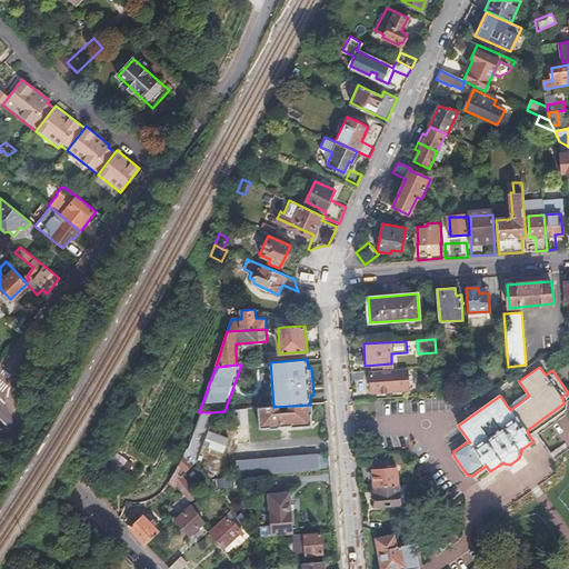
[(395,369),(370,371),(372,392),(397,391),(409,390),(408,368),(395,369)]
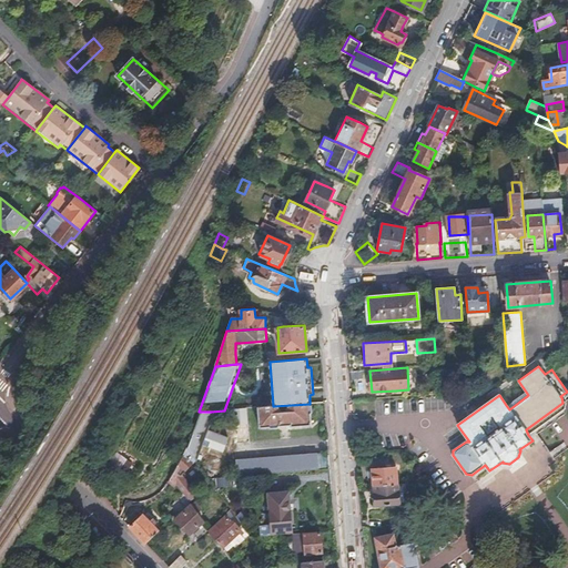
[(526,392),(506,405),(509,409),(528,395),(526,392)]
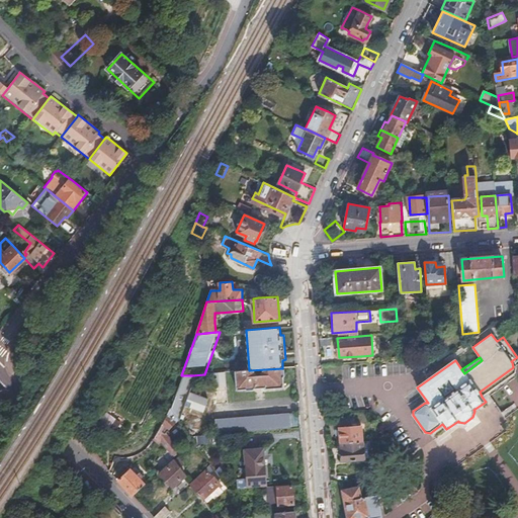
[(516,371),(513,367),(480,392),(482,397),(516,371)]
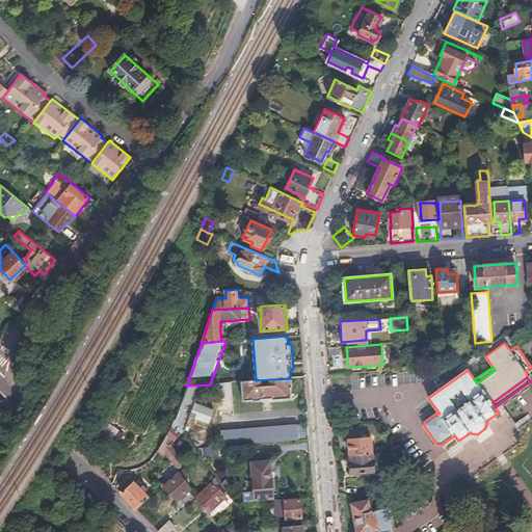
[(292,397),(290,378),(256,380),(242,381),(243,400),(273,398),(273,399),(292,397)]
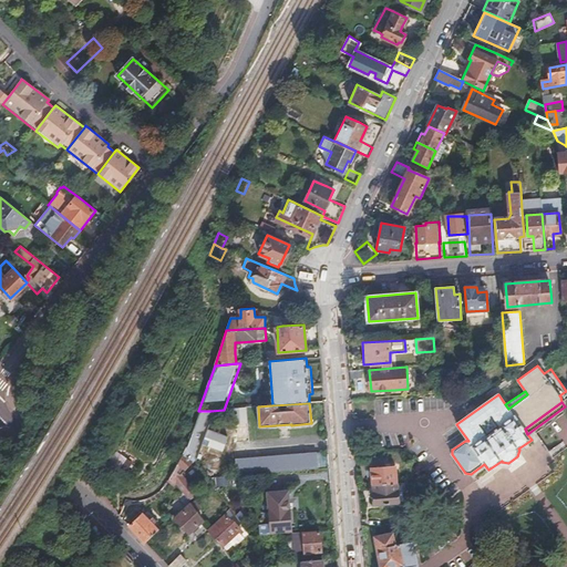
[(210,411),(198,411),(188,442),(194,444),(195,441),(203,443),(212,420),(210,411)]
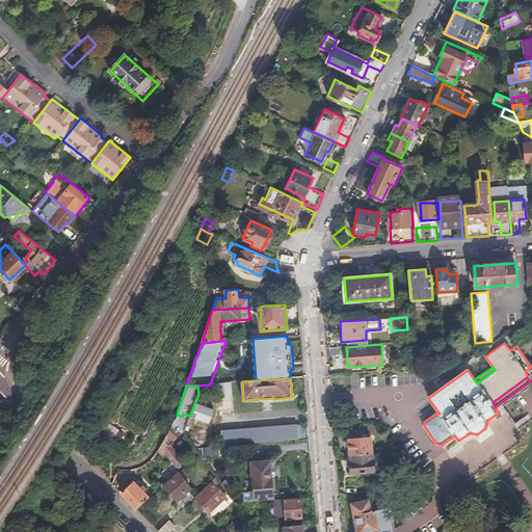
[(195,417),(186,420),(190,430),(200,426),(195,417)]
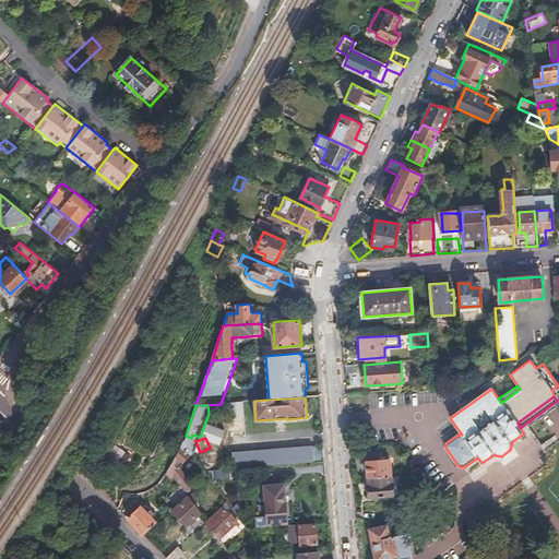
[(193,453),(185,440),(178,452),(171,463),(166,471),(164,474),(168,478),(170,480),(174,479),(186,495),(203,478),(209,474),(206,471),(193,453)]
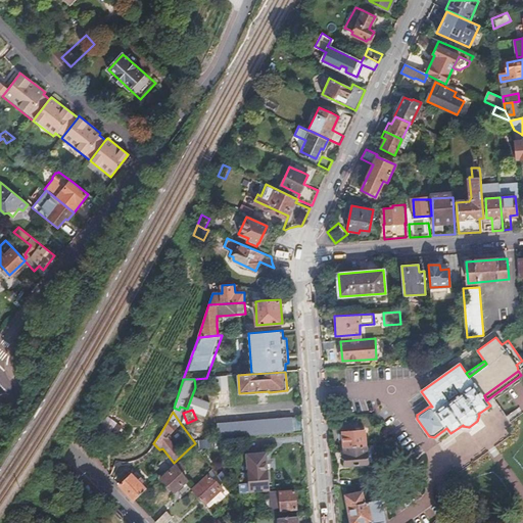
[(98,424),(106,430),(113,421),(105,415),(98,424)]
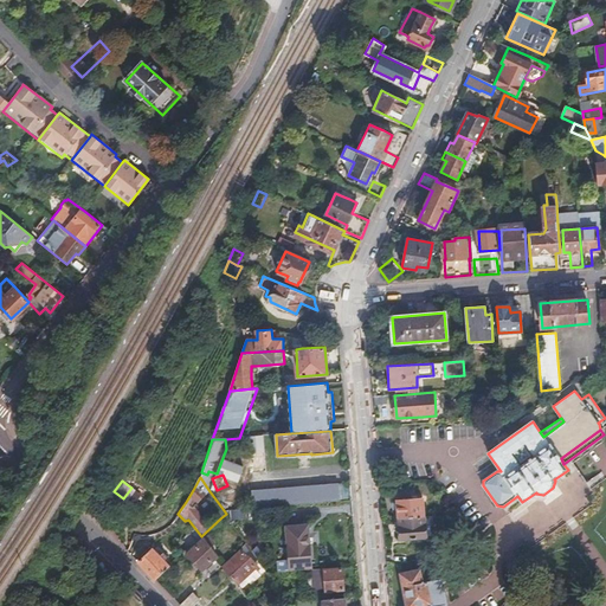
[(353,500),(350,482),(337,483),(339,501),(353,500)]
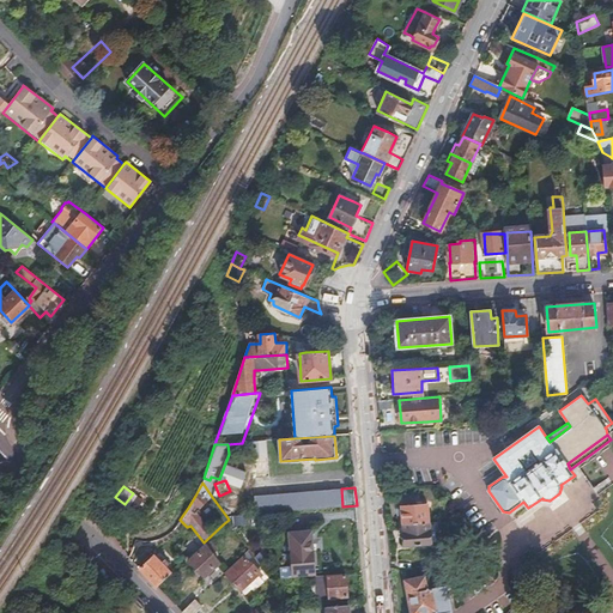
[(326,508),(343,507),(341,489),(255,496),(256,514),(326,508)]
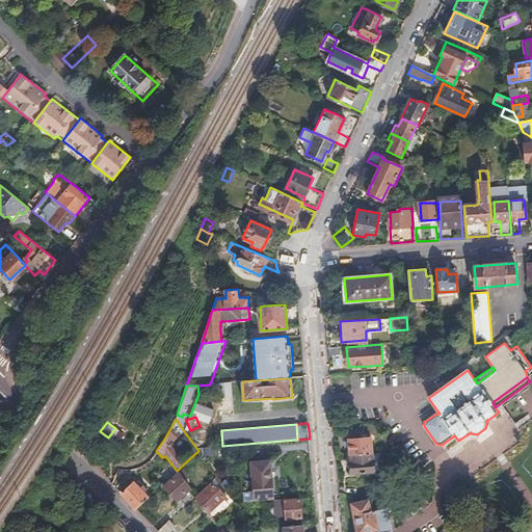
[(349,455),(371,454),(370,439),(348,440),(349,455)]
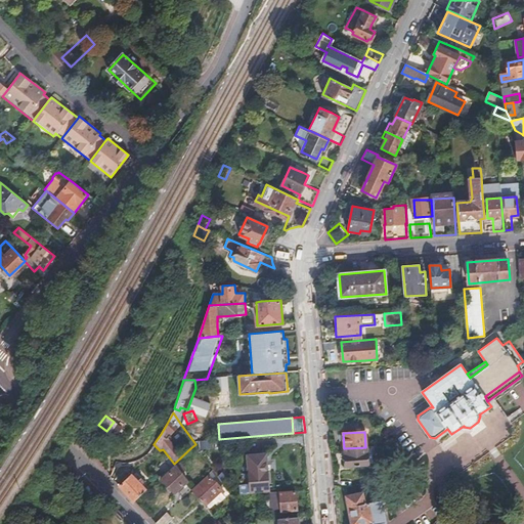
[(367,447),(365,447),(344,448),(345,454),(344,454),(345,466),(368,465),(368,463),(372,463),(370,454),(367,454),(367,447)]
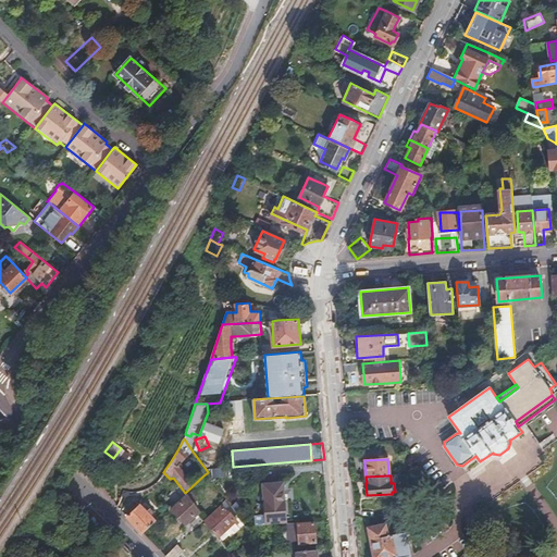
[(258,516),(259,524),(269,524),(268,521),(287,520),(284,482),(263,483),(267,515),(258,516)]
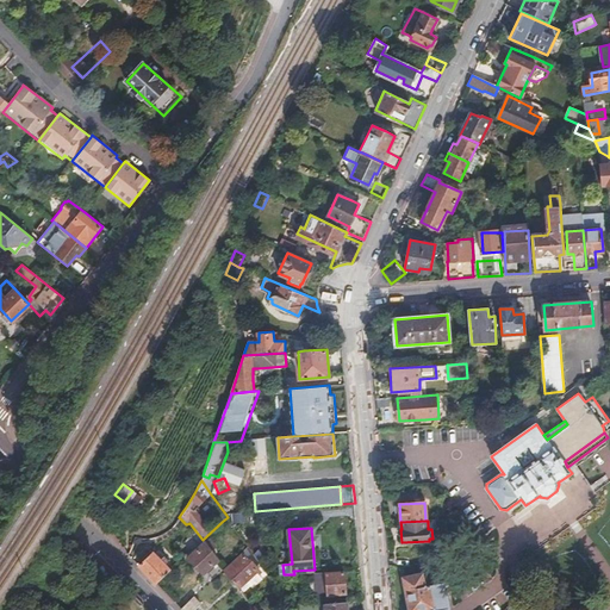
[(185,542),(191,551),(201,541),(195,534),(185,542)]
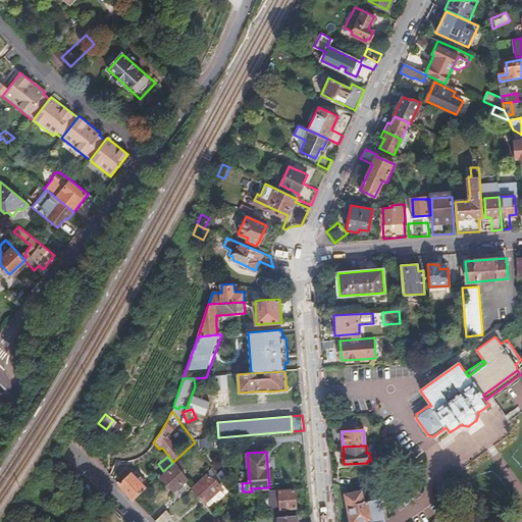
[(179,460),(176,463),(181,469),(185,466),(179,460)]
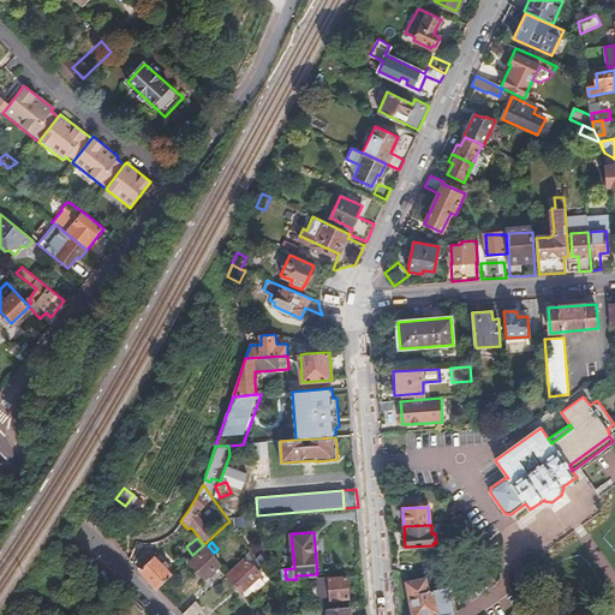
[(208,545),(189,562),(204,579),(222,563),(214,553),(208,545)]
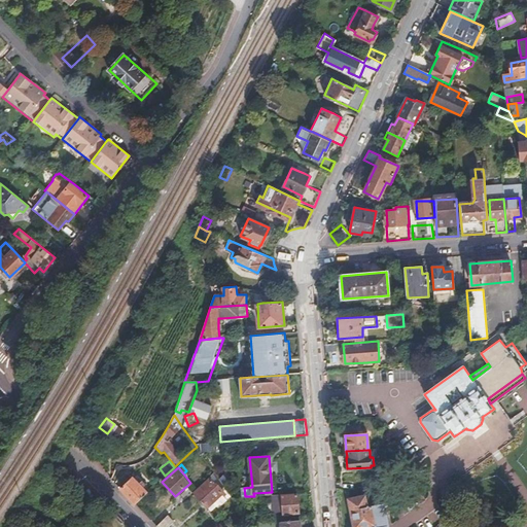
[(138,484),(132,478),(119,489),(134,504),(146,493),(141,487),(144,484),(141,481),(138,484)]
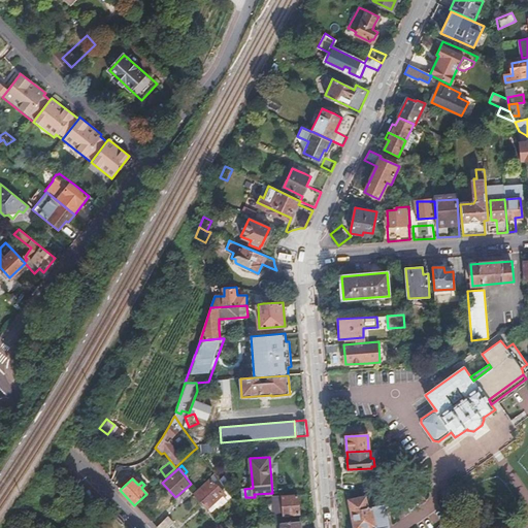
[(209,479),(195,493),(208,506),(223,493),(209,479)]
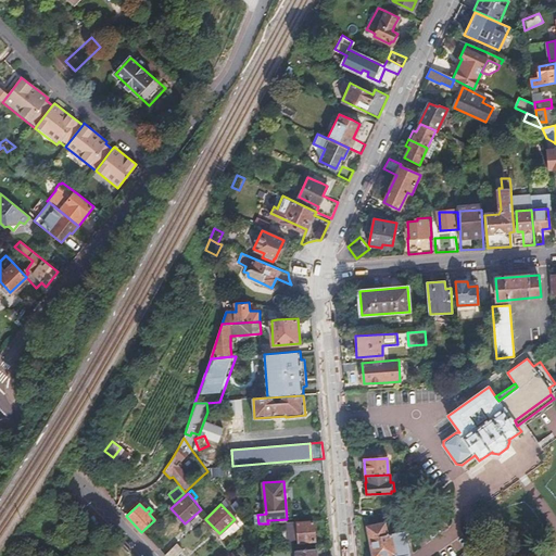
[(189,523),(193,529),(204,518),(200,514),(189,523)]
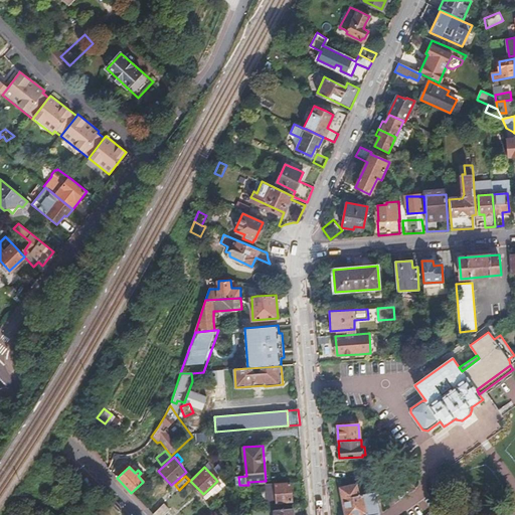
[(217,481),(203,494),(208,499),(212,495),(214,496),(223,487),(217,481)]
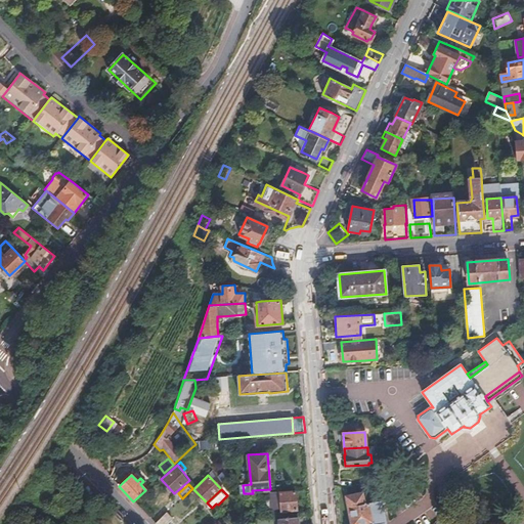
[(295,491),(295,489),(269,491),(269,501),(266,503),(266,510),(280,509),(280,512),(297,510),(295,491)]
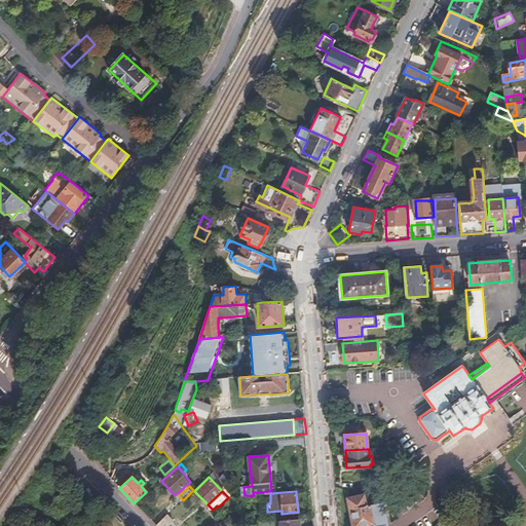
[(365,494),(347,497),(351,519),(352,518),(353,525),(357,525),(371,524),(371,525),(375,525),(385,524),(381,502),(367,504),(365,494)]
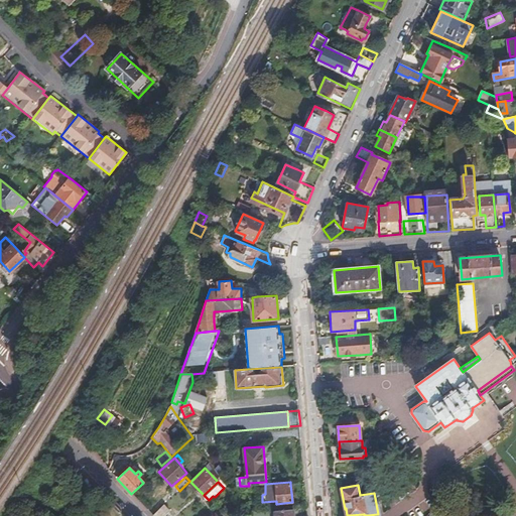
[(163,515),(168,512),(163,506),(152,515),(163,515)]
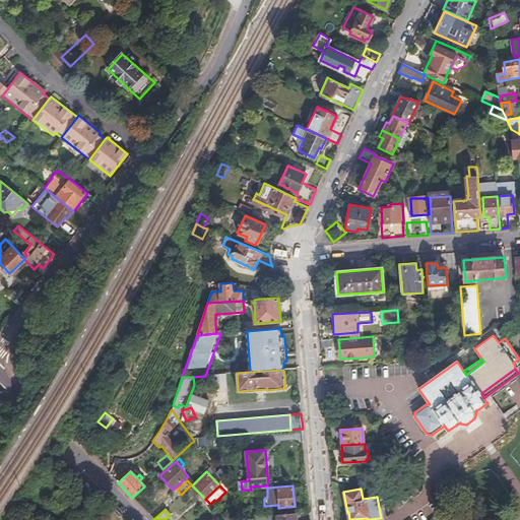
[(448,519),(442,511),(430,519),(448,519)]
